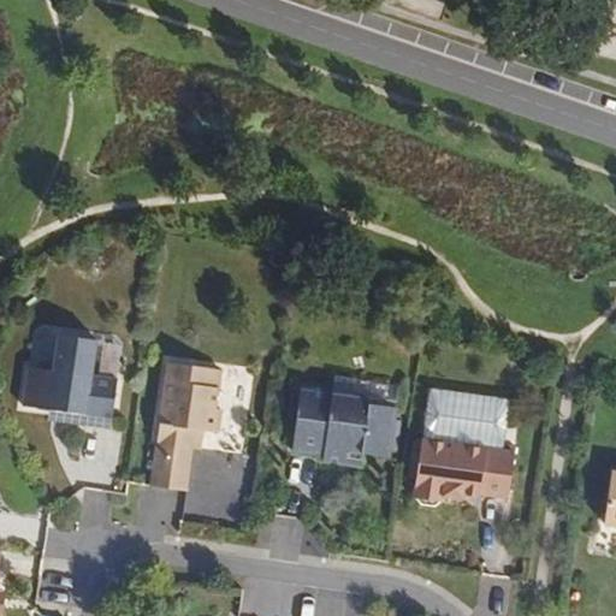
[(48,410),(47,422),(111,430),(118,379),(93,374),(99,342),(57,335),(52,369),(28,367),(22,407),(48,410)]
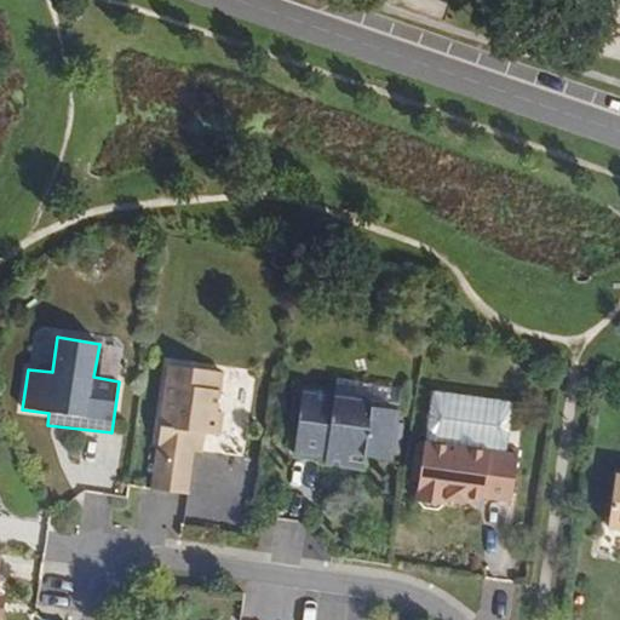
[(168,366),(149,491),(188,495),(194,453),(201,453),(199,435),(219,437),(223,412),(217,411),(223,373),(168,366)]
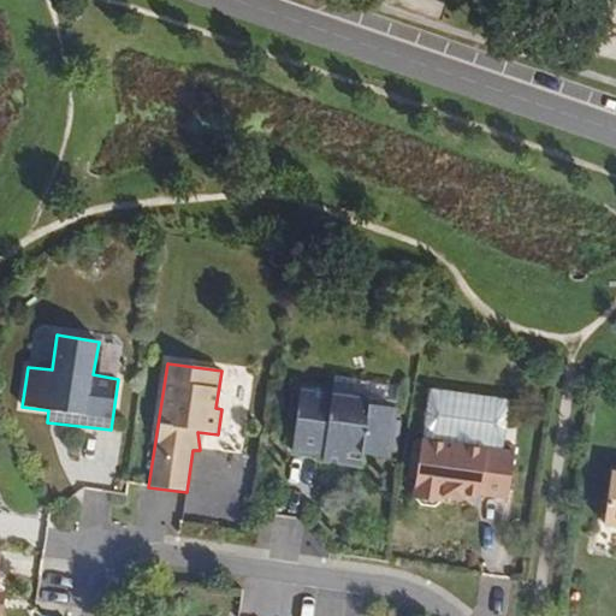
[(332,392),(332,394),(301,389),(291,451),(323,455),(323,461),(344,465),(362,466),(365,455),(347,452),(361,454),(390,457),(397,408),(371,404),(372,397),(332,392)]
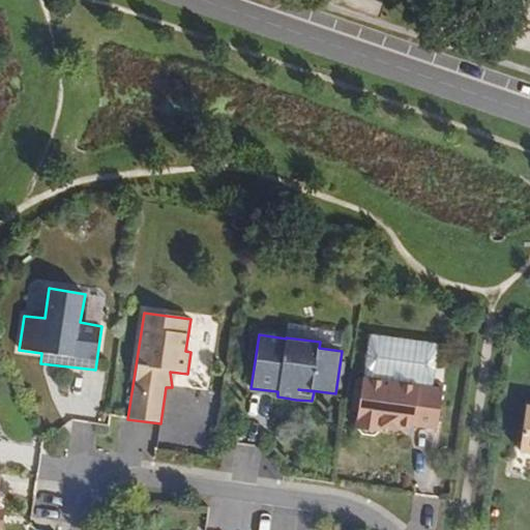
[(362,379),(354,430),(356,430),(360,436),(371,437),(376,433),(378,433),(379,427),(399,431),(400,427),(414,428),(414,425),(438,429),(443,390),(420,386),(419,387),(362,379)]
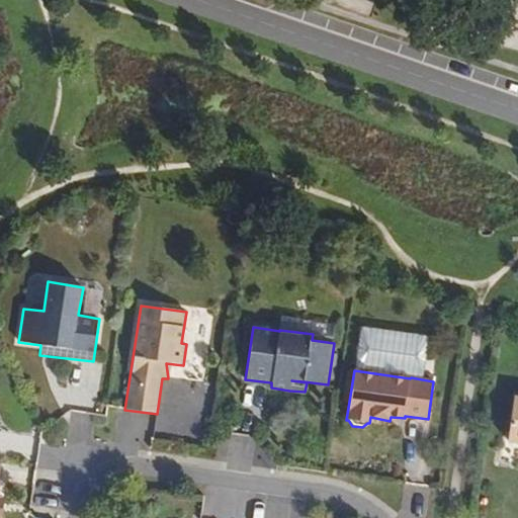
[(517,398),(515,398),(508,441),(517,442),(517,398)]
